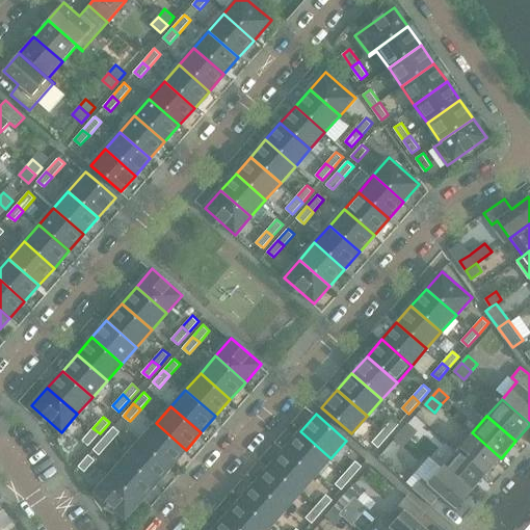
[(389,435),(399,424),(393,419),(382,430),(389,435)]
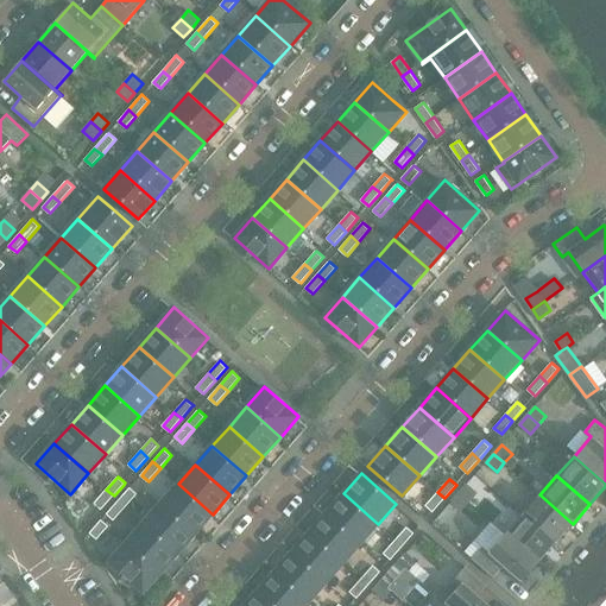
[(478,492),(467,483),(460,492),(471,502),(478,492)]
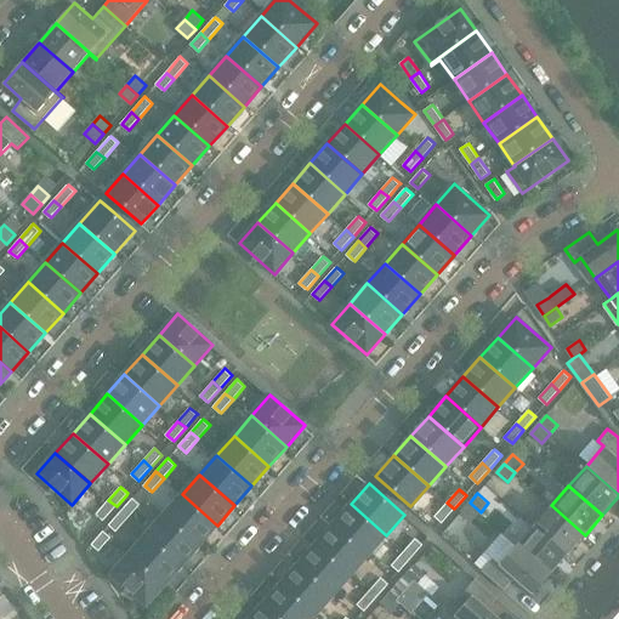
[(217,526),(182,494),(164,514),(199,545),(217,526)]
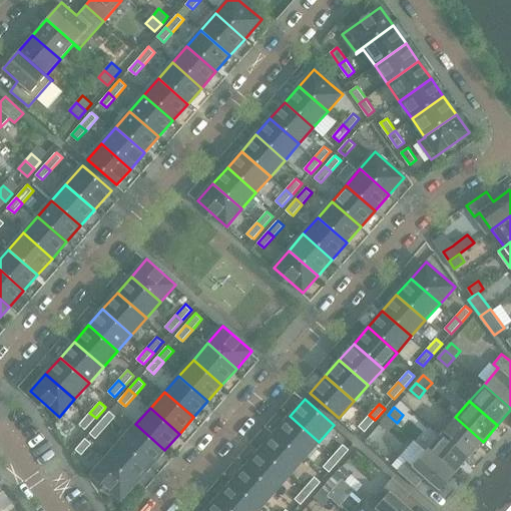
[(106,427),(116,416),(110,411),(100,422),(106,427)]
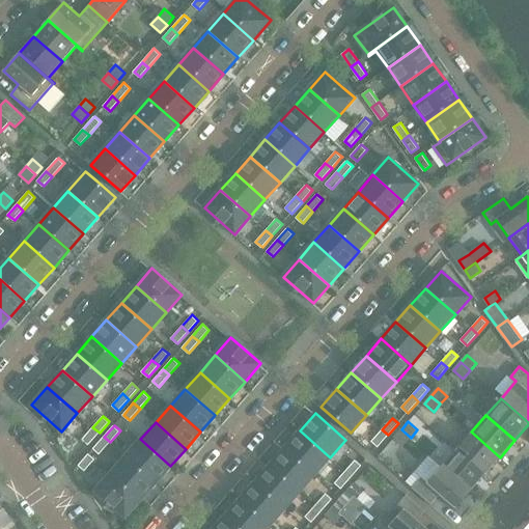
[(500,457),(471,432),(472,430),(467,426),(450,444),(455,449),(456,448),(485,474),(500,457)]
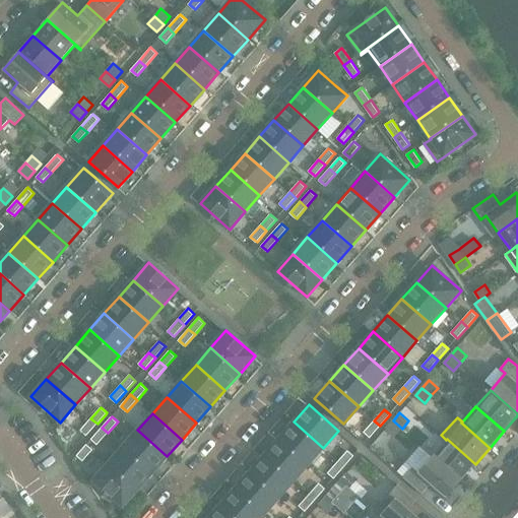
[(87,435),(98,424),(90,418),(80,430),(87,435)]
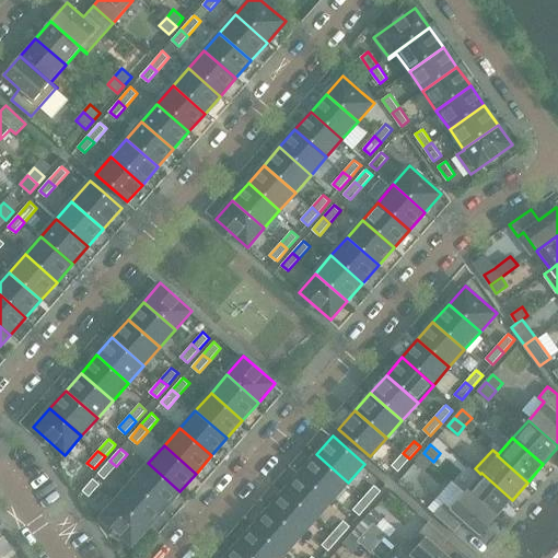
[(399,471),(409,458),(403,453),(393,465),(399,471)]
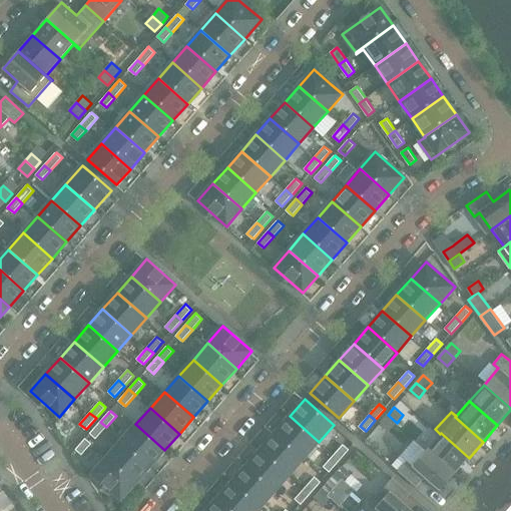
[(397,423),(388,415),(381,422),(390,430),(397,423)]
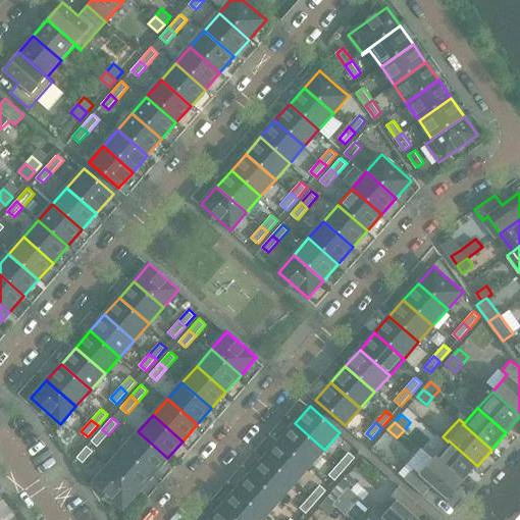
[(324,450),(295,423),(280,440),(310,466),(324,450)]
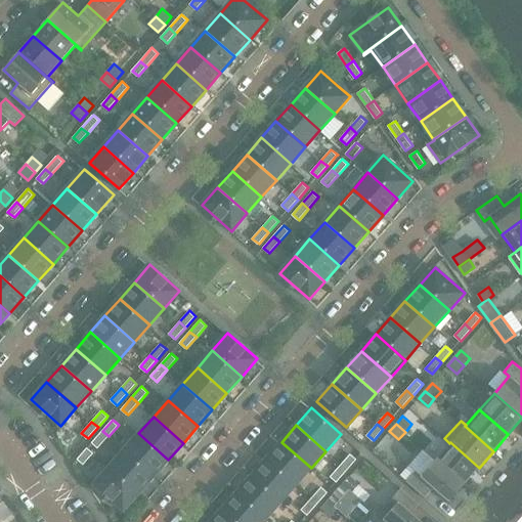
[(98,447),(109,436),(102,431),(92,442),(98,447)]
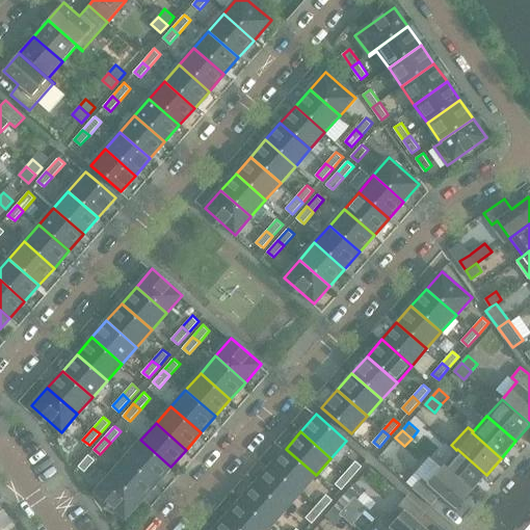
[(170,467),(140,440),(126,457),(156,483),(170,467)]
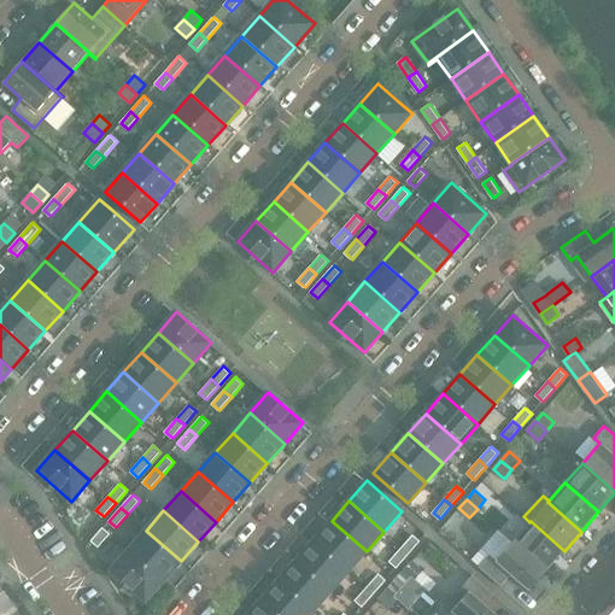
[(367,551),(332,521),(314,540),(349,570),(367,551)]
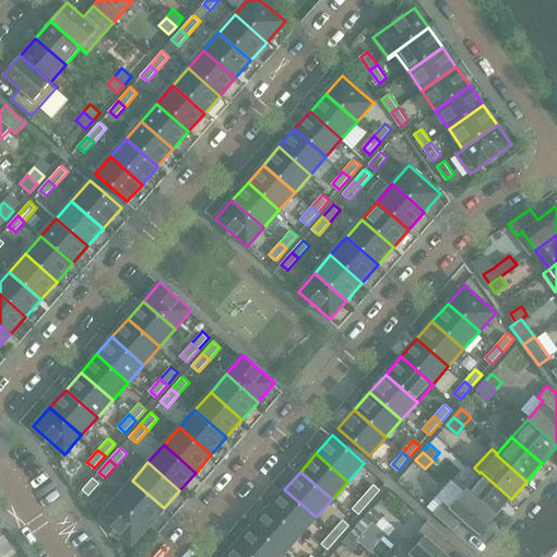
[(511,499),(481,472),(480,473),(465,490),(495,517),(511,499)]
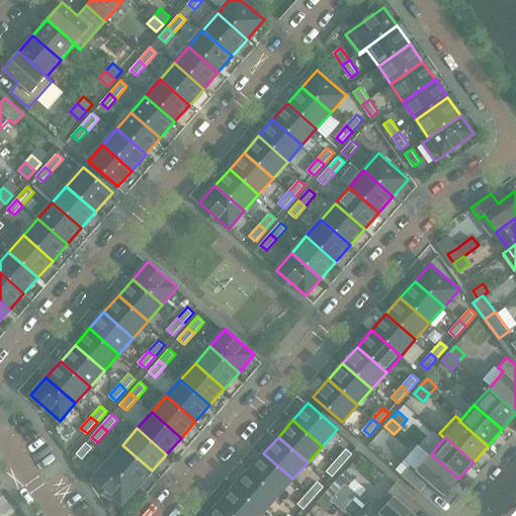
[(83,458),(93,447),(87,442),(77,453),(83,458)]
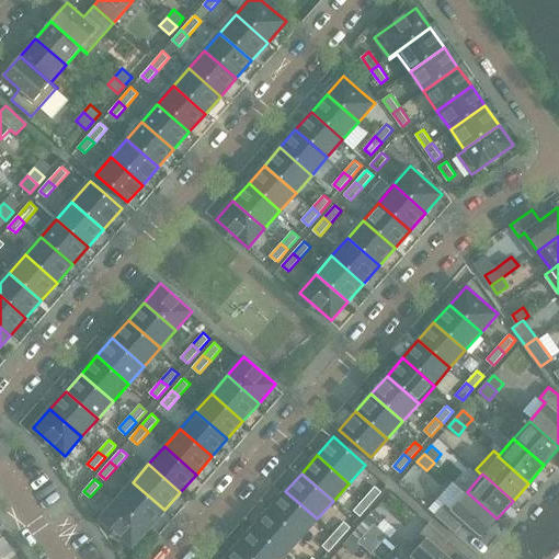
[(164,510),(133,482),(117,500),(149,527),(164,510)]
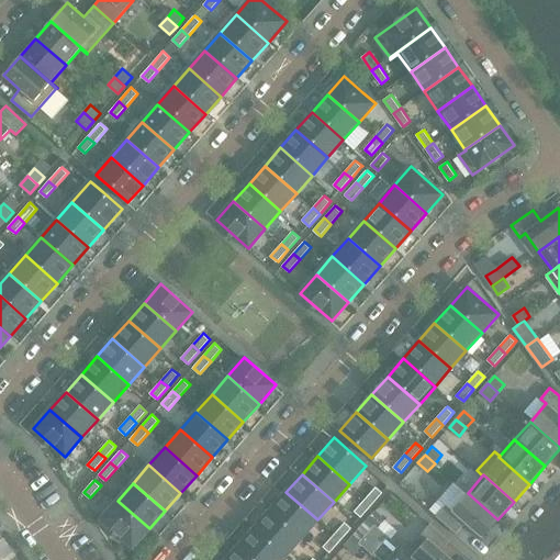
[(372,504),(383,492),(377,486),(366,499),(372,504)]
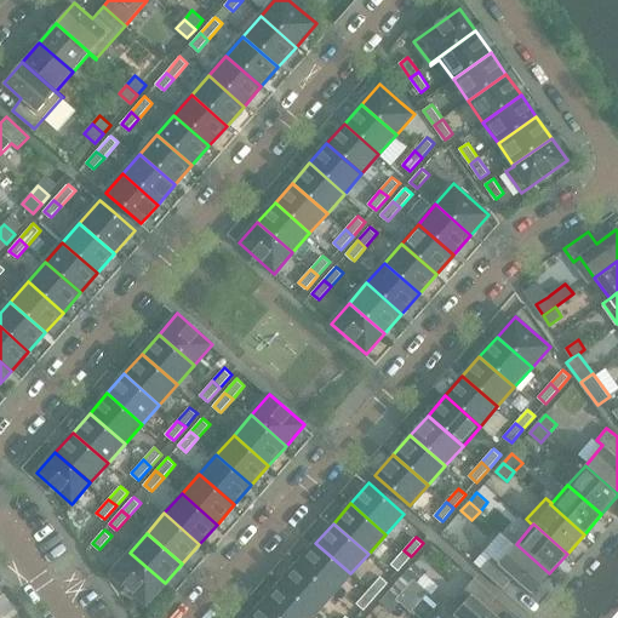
[(350,573),(315,543),(298,562),(333,593),(350,573)]
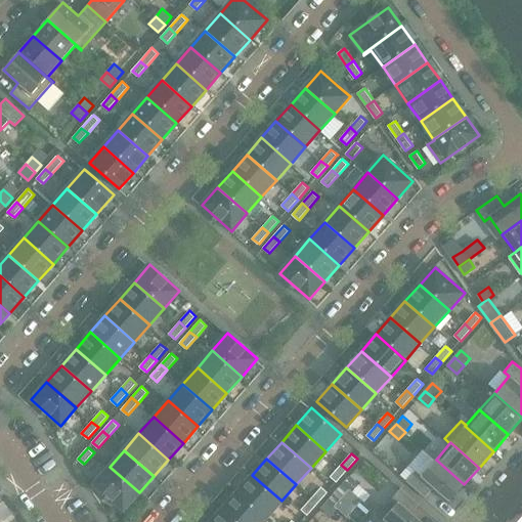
[(464,484),(436,460),(422,476),(416,471),(406,481),(426,497),(434,488),(449,502),(464,484)]
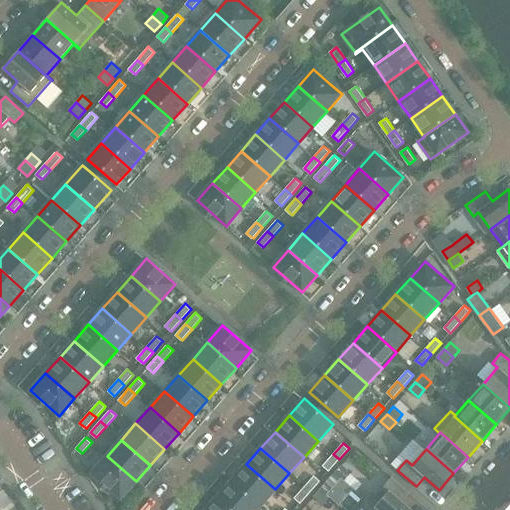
[(329,471),(339,459),(333,454),(323,465),(329,471)]
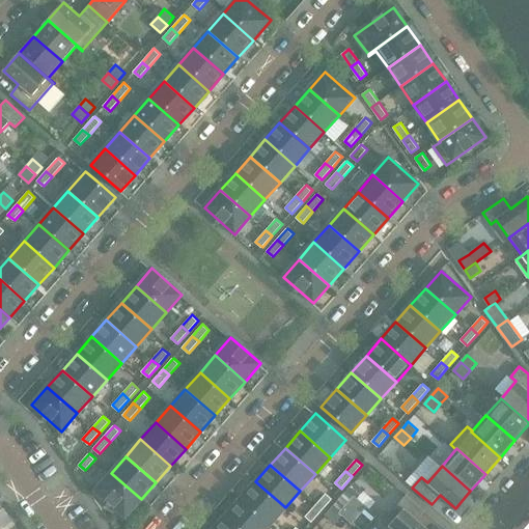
[(141,499),(111,473),(95,491),(126,517),(141,499)]
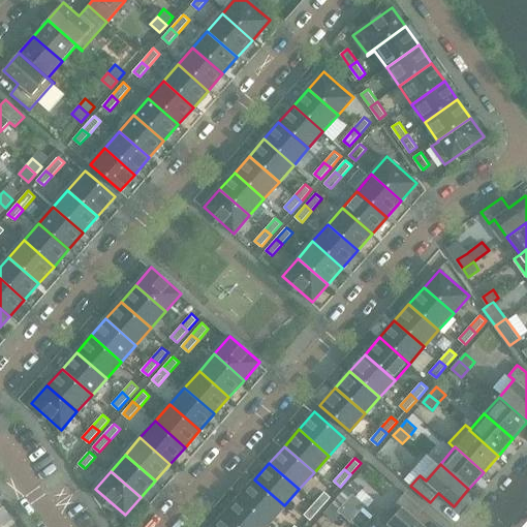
[(284,505),(254,479),(240,496),(270,523),(284,505)]
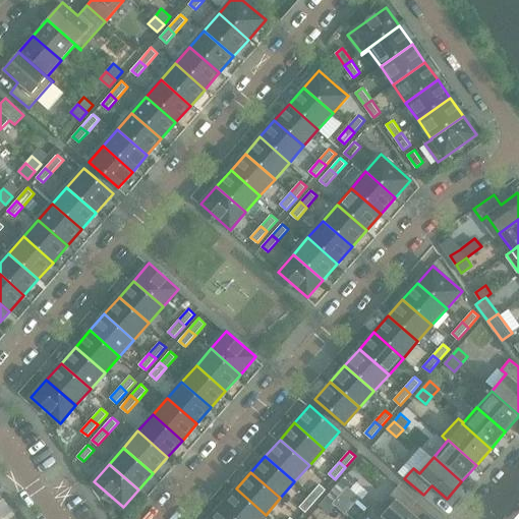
[(357,481),(348,473),(341,480),(350,488),(357,481)]
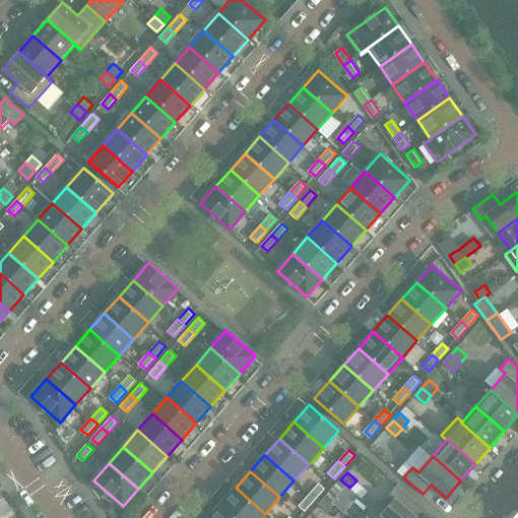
[(335,504),(349,488),(340,479),(326,497),(335,504)]
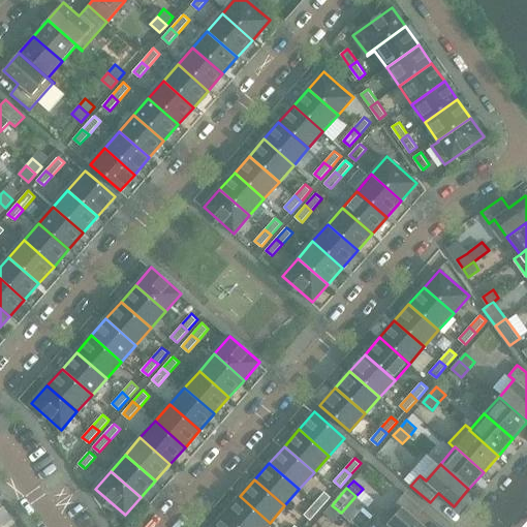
[(321,508),(332,497),(324,491),(314,503),(321,508)]
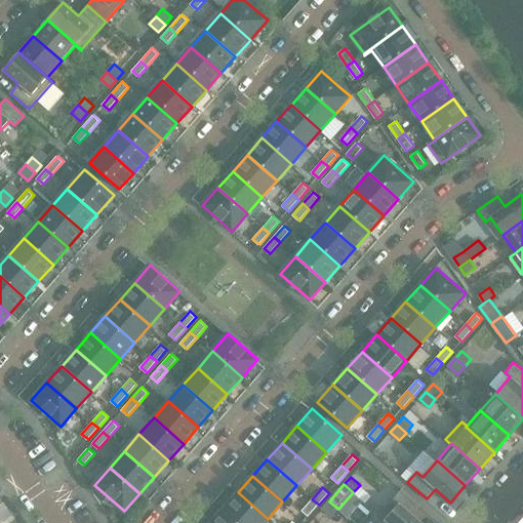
[(423,522),(412,514),(420,505),(402,488),(378,516),(384,521),(385,520),(388,522),(423,522)]
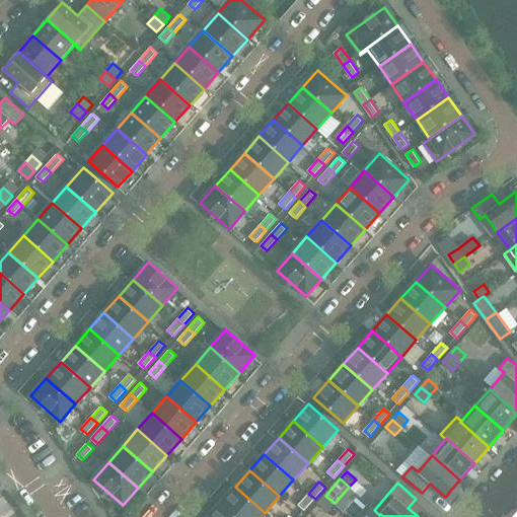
[(260,516),(265,513),(235,487),(221,504),(235,516),(260,516)]
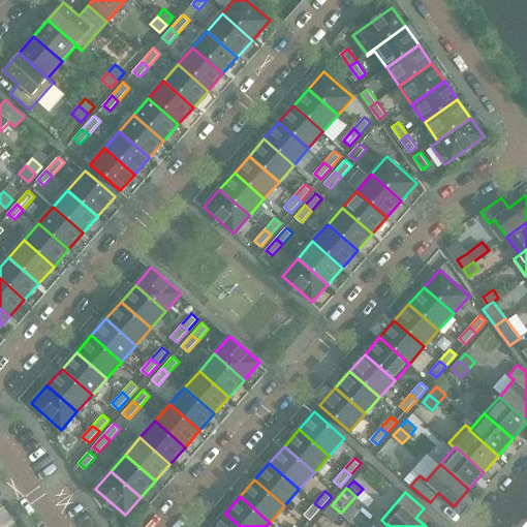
[(311,520),(321,508),(314,503),(305,514),(311,520)]
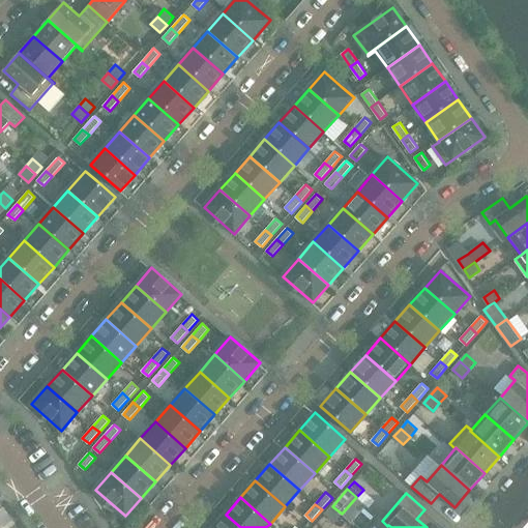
[(342,514),(332,506),(326,514),(335,522),(342,514)]
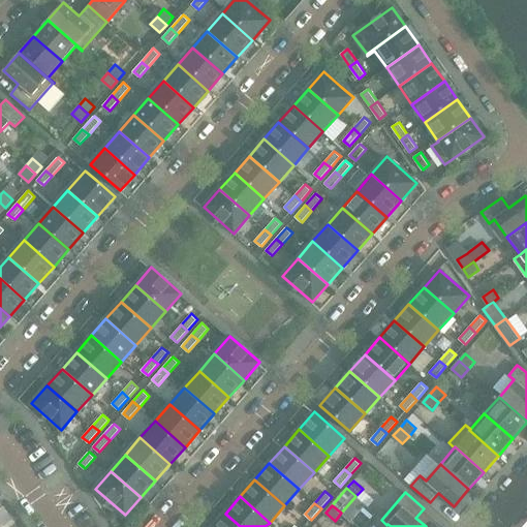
[(240,526),(225,514),(212,526),(240,526)]
